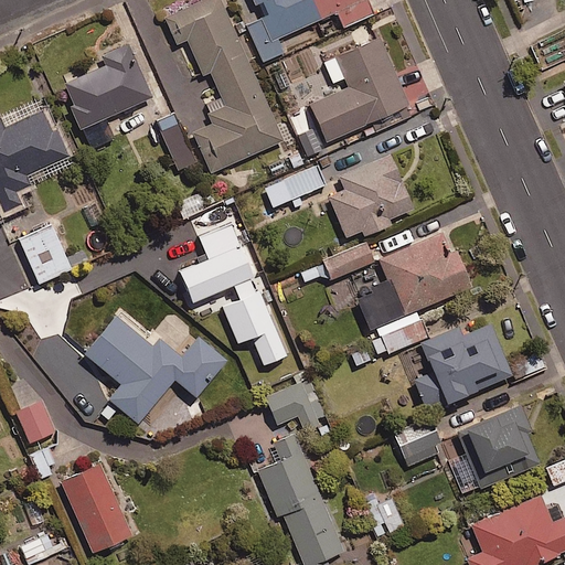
[(221,0),(206,0),(167,18),(178,44),(188,40),(204,76),(211,73),(226,106),(209,114),(213,124),(193,132),(212,174),(285,141),(221,0)]
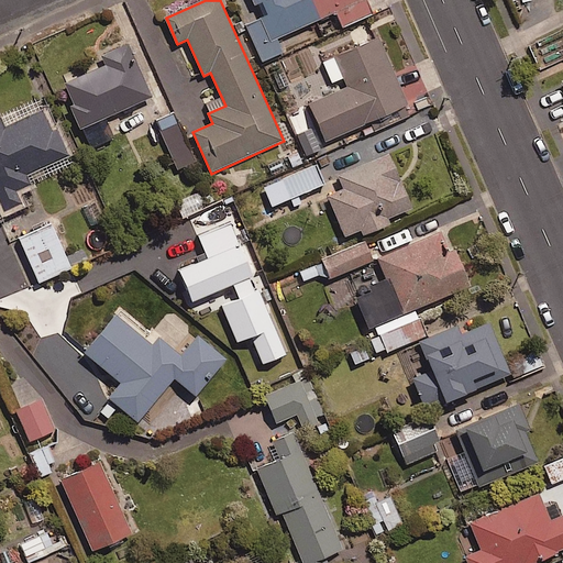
[(252,0),(255,6),(263,2),(268,14),(245,25),(263,64),(286,53),(280,40),(337,14),(343,29),(376,14),(370,0),(252,0)]
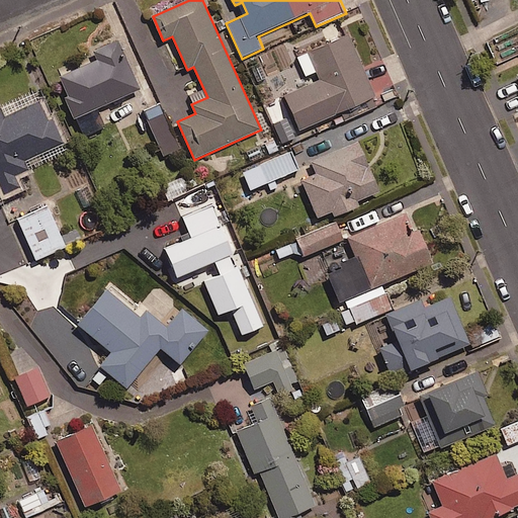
[(377,97),(350,34),(308,53),(320,80),(284,95),(300,131),(377,97)]
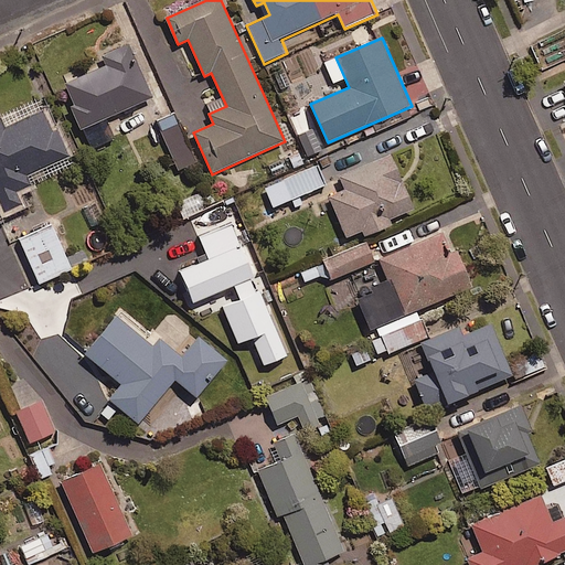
[(71,107),(81,130),(153,98),(129,43),(102,55),(106,66),(65,84),(75,106),(71,107)]
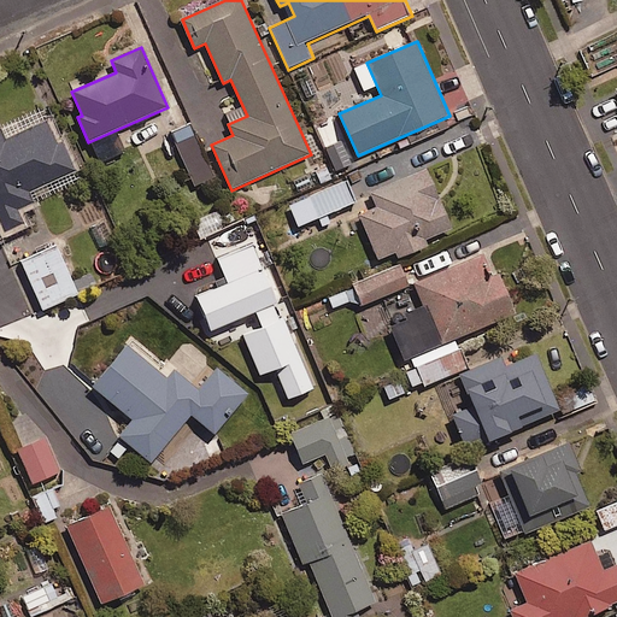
[(0,128),(0,223),(5,234),(25,224),(19,210),(35,203),(30,192),(78,171),(64,141),(58,144),(48,121),(6,140),(0,128)]
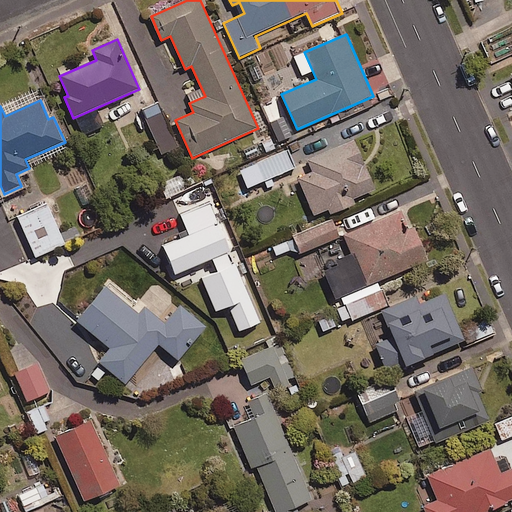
[(376,190),(355,139),(307,159),(313,172),(298,178),(314,216),(329,210),(331,215),(355,205),(353,199),(376,190)]
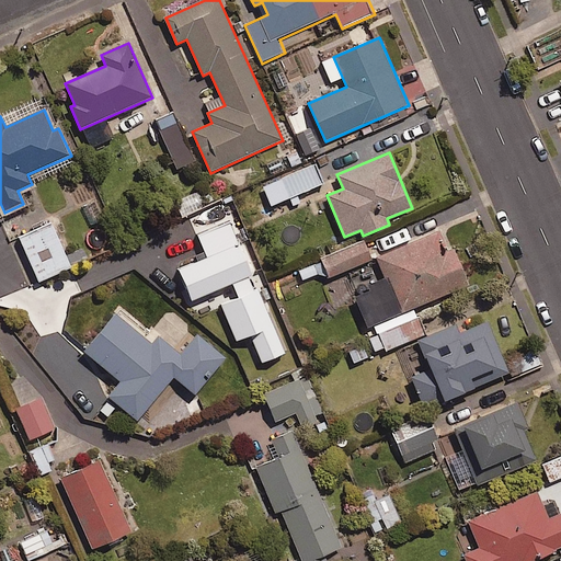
[(322,180),(315,161),(262,183),(270,202),(322,180)]
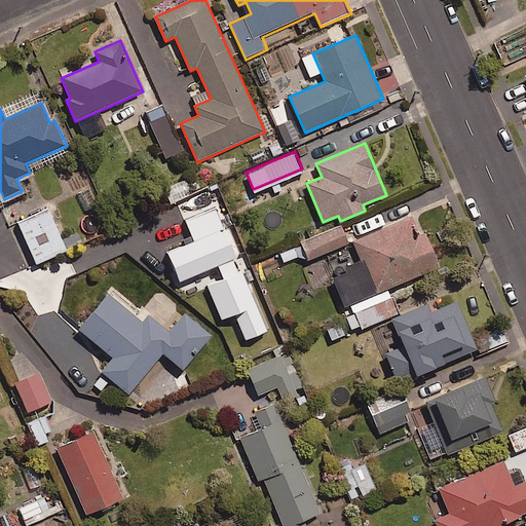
[(165,186),(189,238),(194,236),(199,247),(230,233),(208,183),(191,190),(185,177),(165,186)]
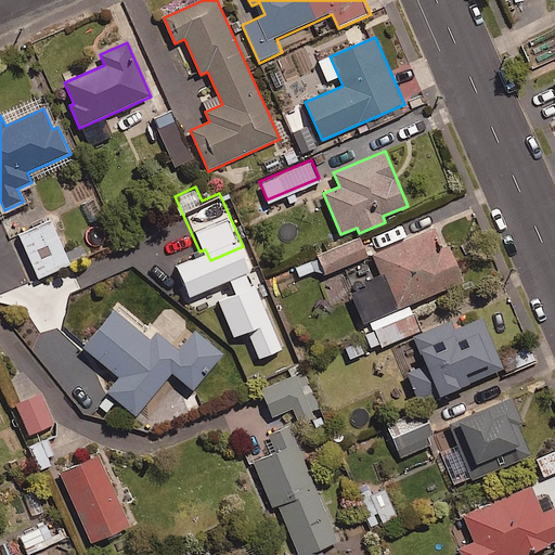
[(68,260),(51,219),(20,233),(37,274),(68,260)]
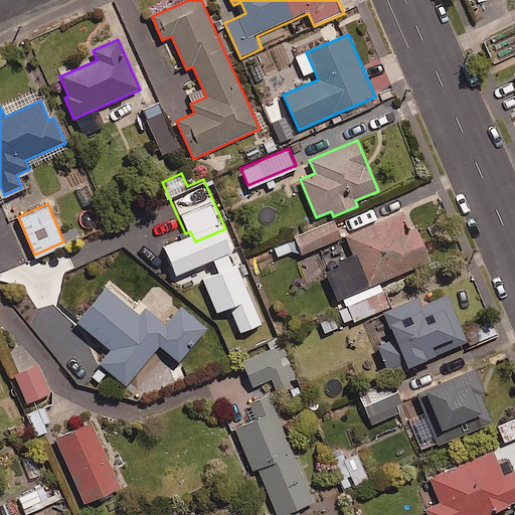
[(411,231),(403,211),(345,235),(367,290),(432,262),(417,228),(411,231)]
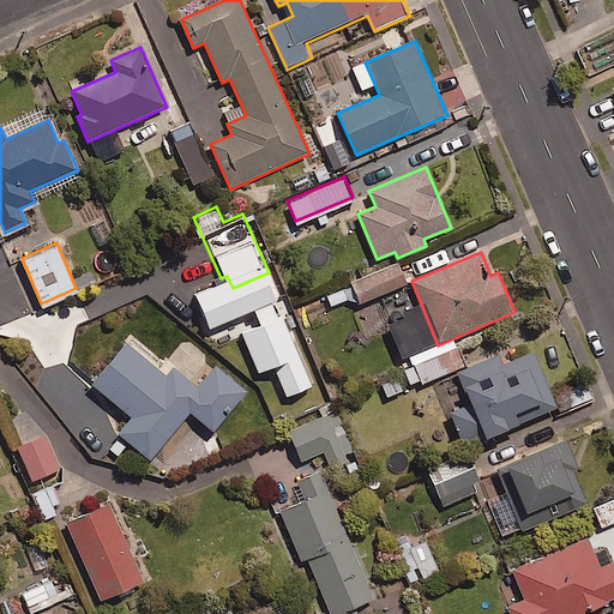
[(324,292),(331,307),(353,298),(354,301),(405,278),(397,259),(324,292)]
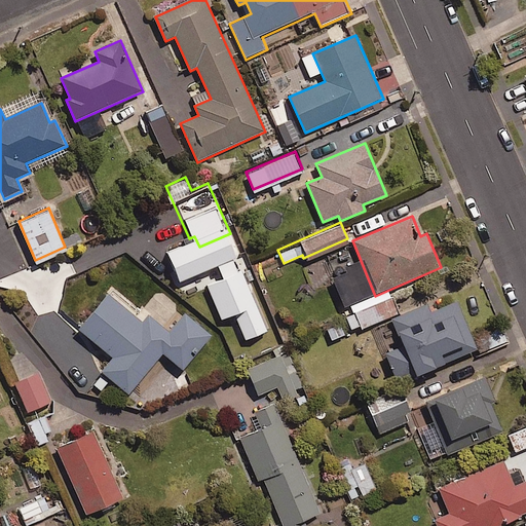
[(109,295),(80,331),(114,359),(102,373),(129,396),(163,353),(184,370),(212,336),(185,314),(171,332),(149,314),(143,323),(109,295)]
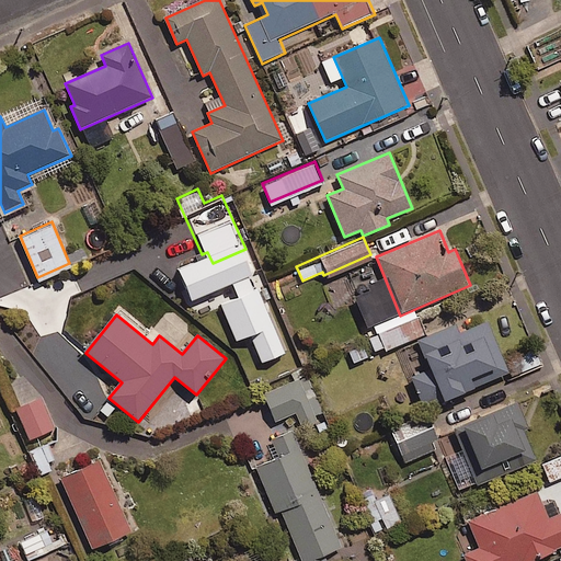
[(460,333),(456,324),(420,341),(432,369),(411,378),(425,409),(445,400),(446,402),(512,374),(489,321),(460,333)]
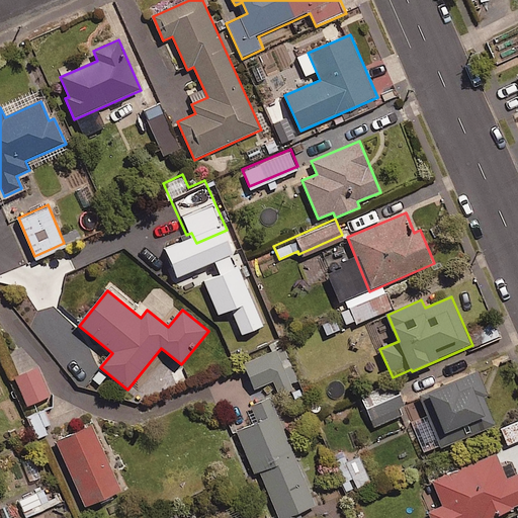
[(472,341),(497,332),(491,317),(466,327),(472,341)]
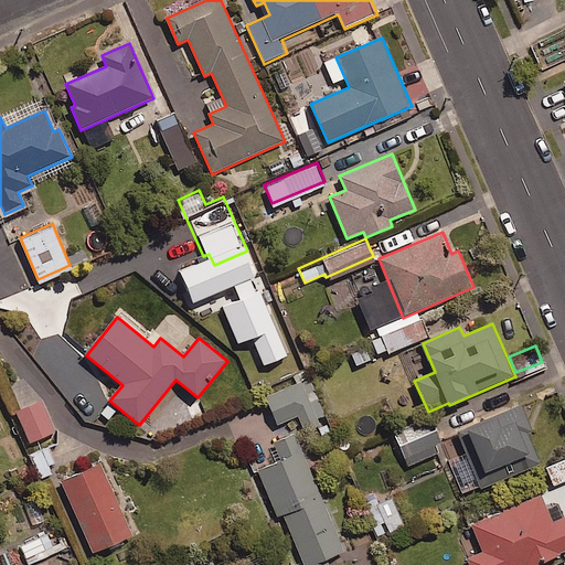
[(319,425),(301,383),(266,398),(278,425),(299,416),(306,432),(319,425)]
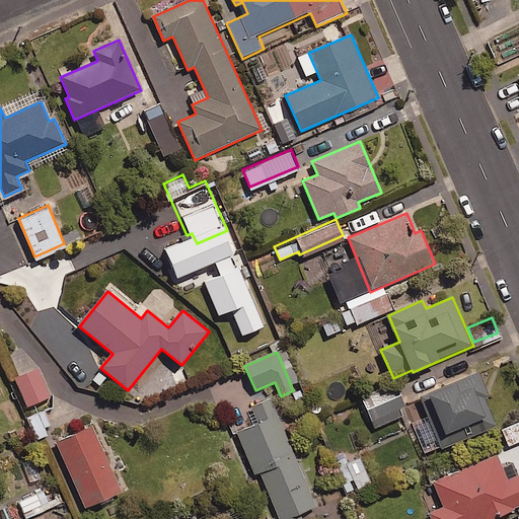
[(49,394),(34,365),(13,375),(27,404),(49,394)]
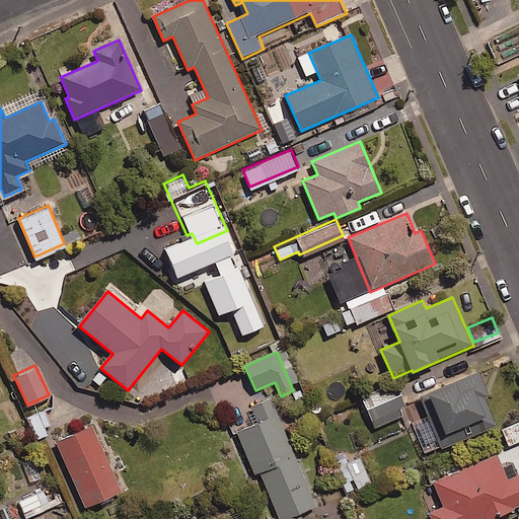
[(479,372),(421,397),(443,450),(498,427),(486,397),(490,396),(479,372)]
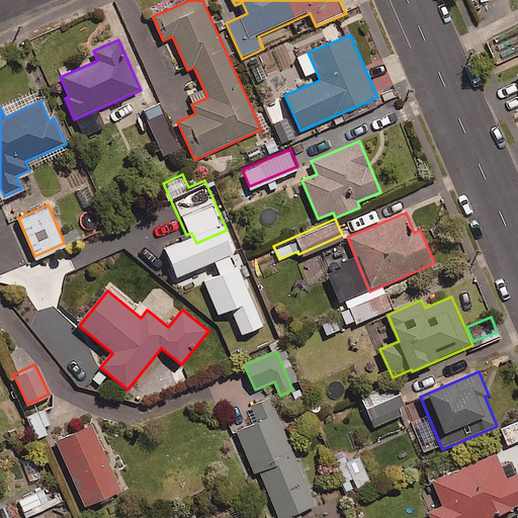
[(398,405),(404,403),(397,380),(360,393),(371,424),(401,414),(398,405)]
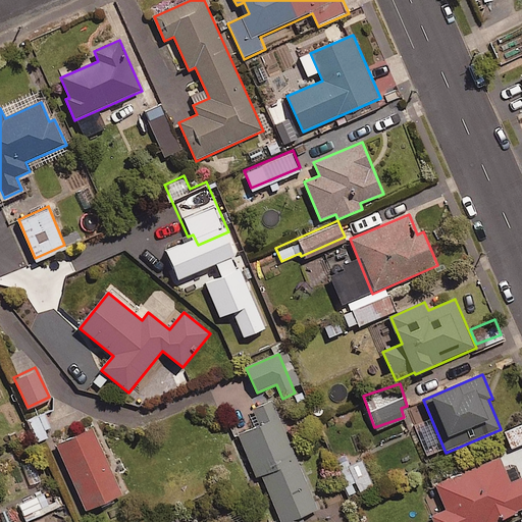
[(318,510),(273,401),(253,409),(260,426),(245,432),(281,521),(303,521),(301,517),(318,510)]
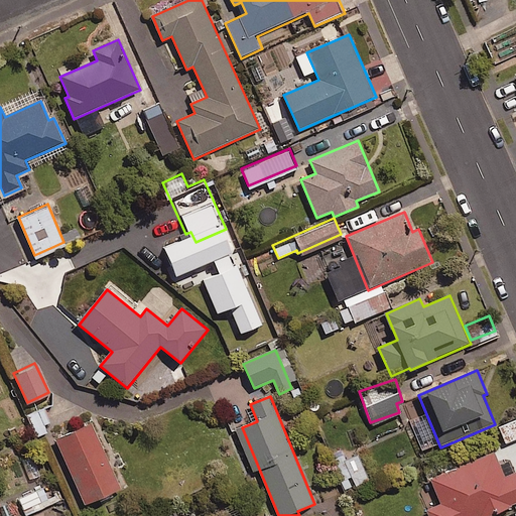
[(515,434),(515,415),(498,423),(505,440),(515,434)]
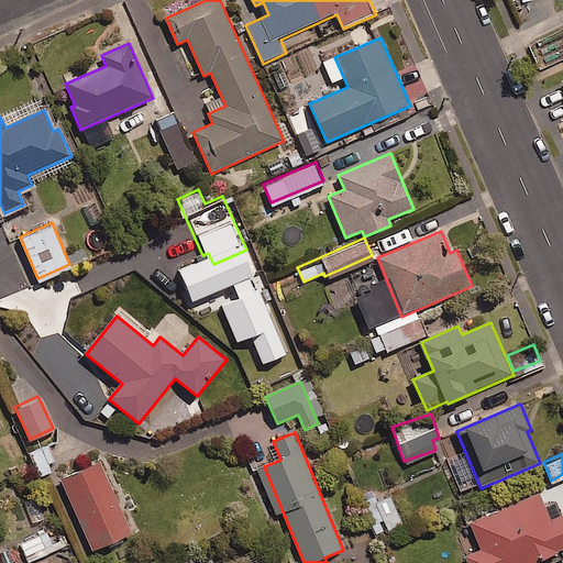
[(100,463),(61,481),(92,552),(132,534),(100,463)]
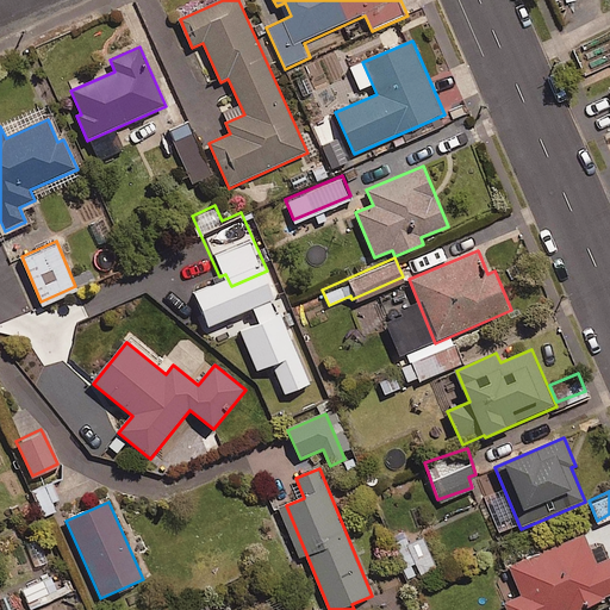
[(434,565),(422,531),(393,542),(406,576),(434,565)]
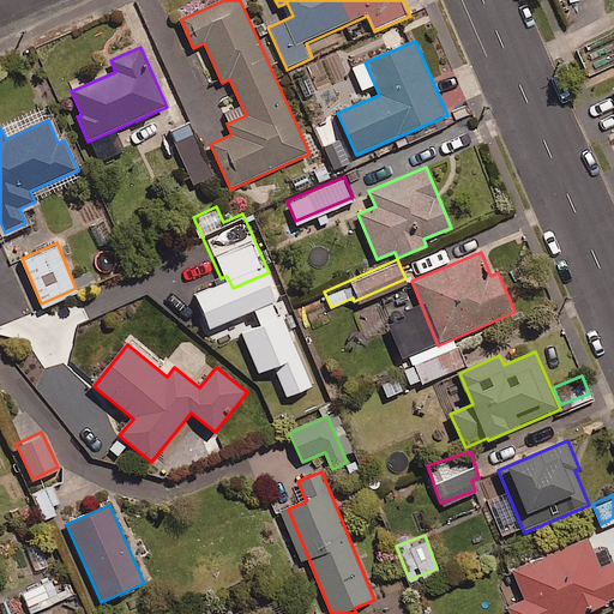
[(48,564),(41,539),(25,543),(31,569),(48,564)]
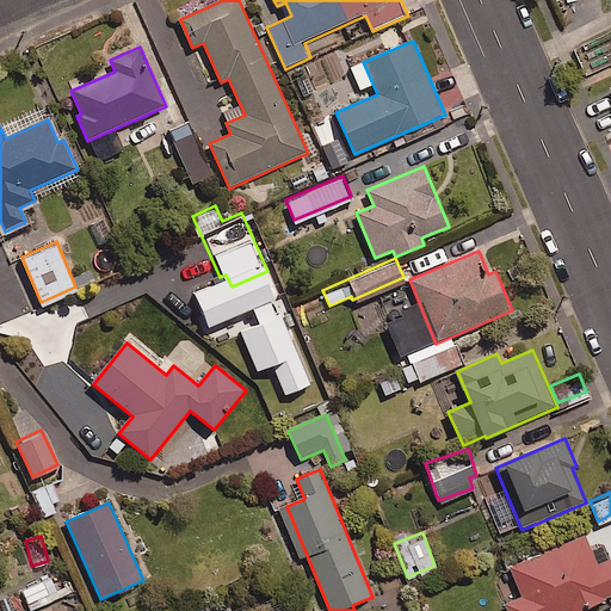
[(610,560),(599,566),(586,536),(511,568),(524,597),(505,605),(507,610),(575,610),(610,596),(610,560)]
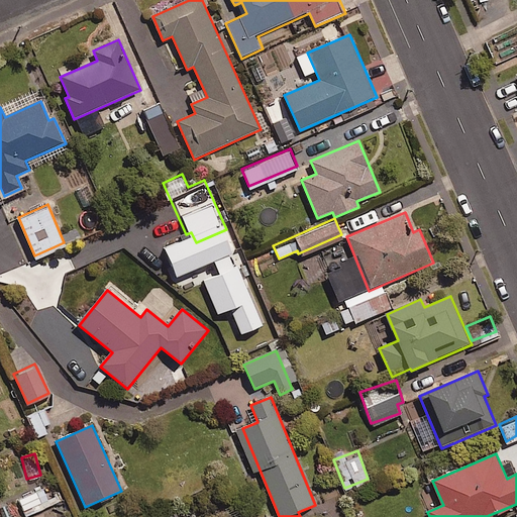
[(62,498),(54,481),(15,498),(23,515),(62,498)]
